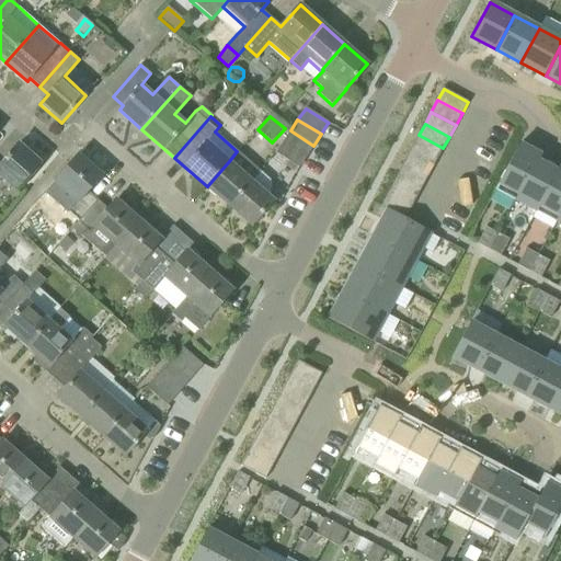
[(283,141),(306,157),(313,146),(290,130),(283,141)]
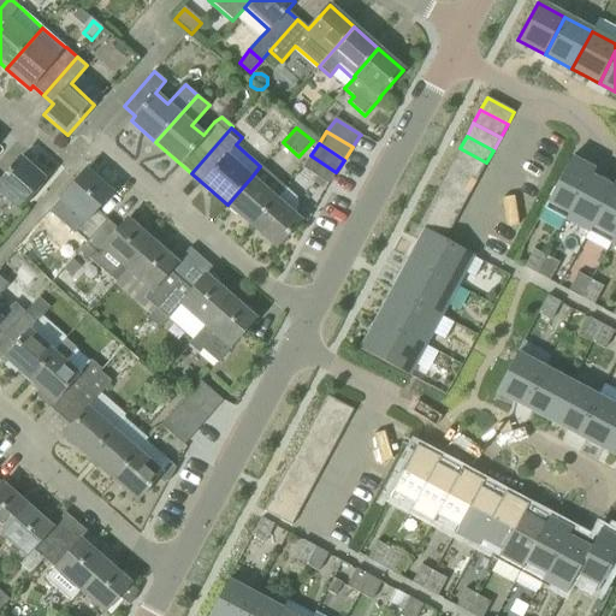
[(460,148),(452,161),(480,176),(486,163),(460,148)]
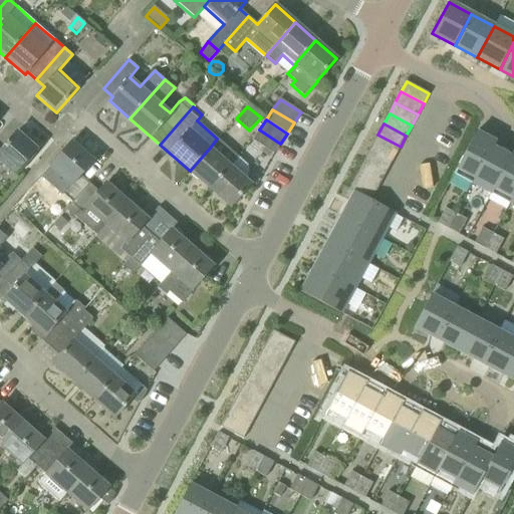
[(274,154),(280,144),(259,130),(253,140),(274,154)]
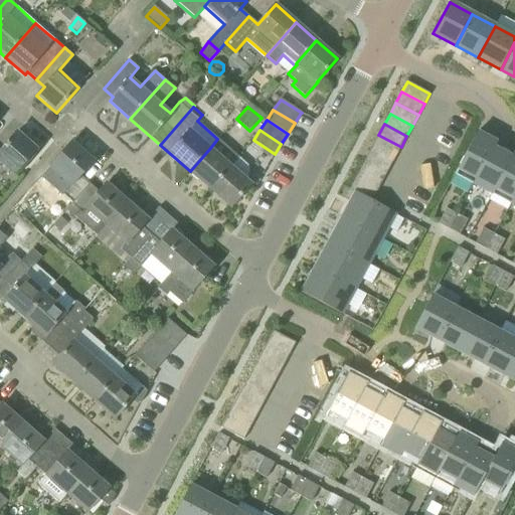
[(0,151),(0,161),(15,175),(37,149),(17,132),(0,151)]
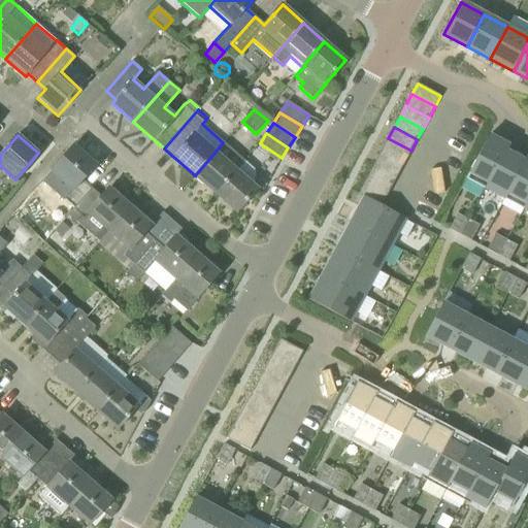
[(466,178),(467,178),(469,174),(488,184),(506,150),(508,145),(489,135),(466,178)]
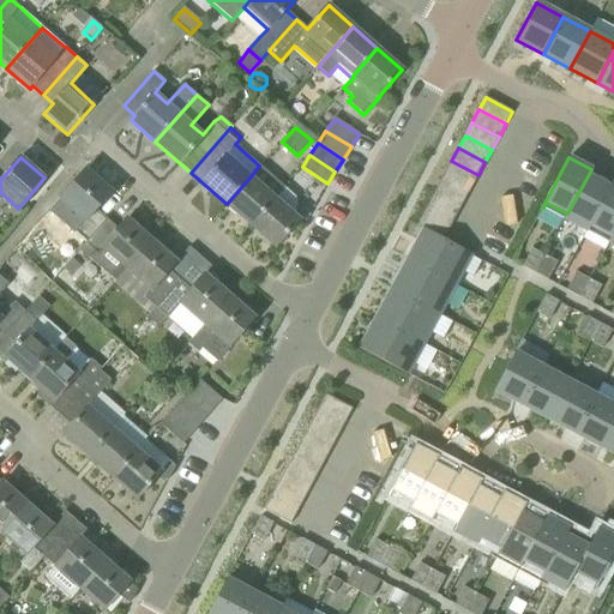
[(451,161),(445,174),(471,188),(479,175),(451,161)]
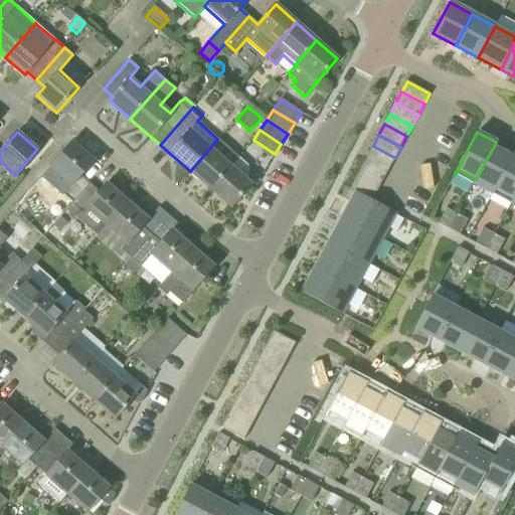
[(72,143),(50,168),(70,187),(62,195),(71,203),(72,204),(73,204),(90,185),(80,176),(94,161),(72,143)]
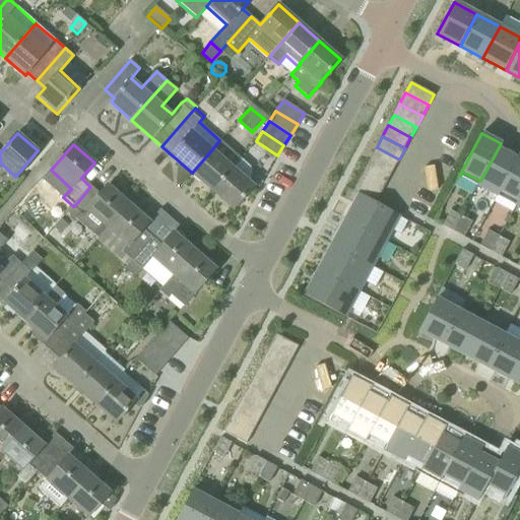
[(377,147),(371,158),(393,170),(399,159),(377,147)]
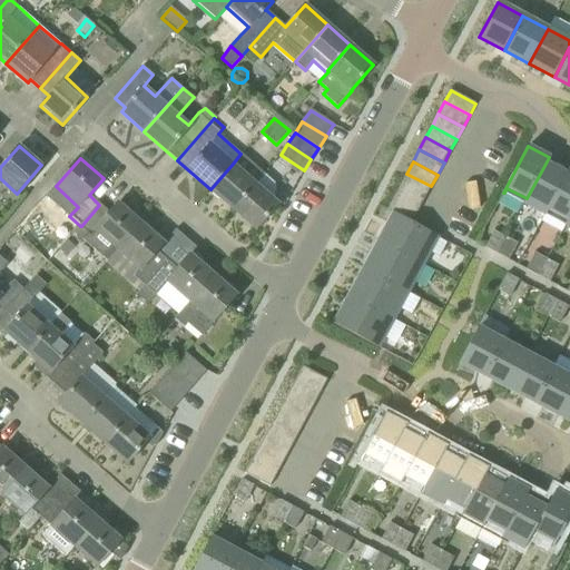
[(527,198),(524,204),(544,215),(547,210),(567,173),(547,161),(527,198)]
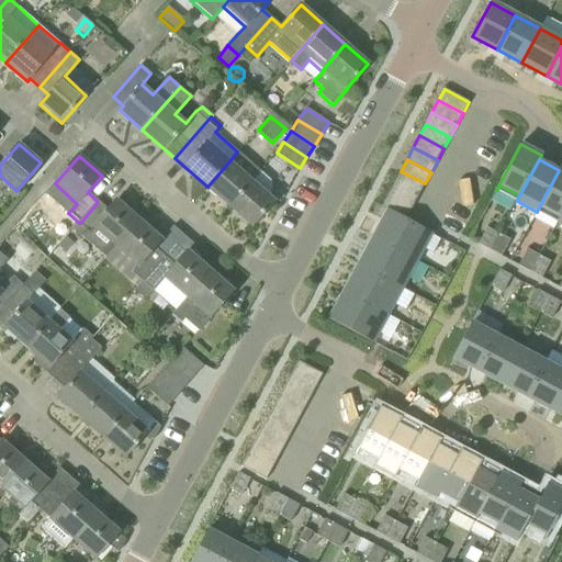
[(229,161),(208,187),(229,206),(253,180),(229,161)]
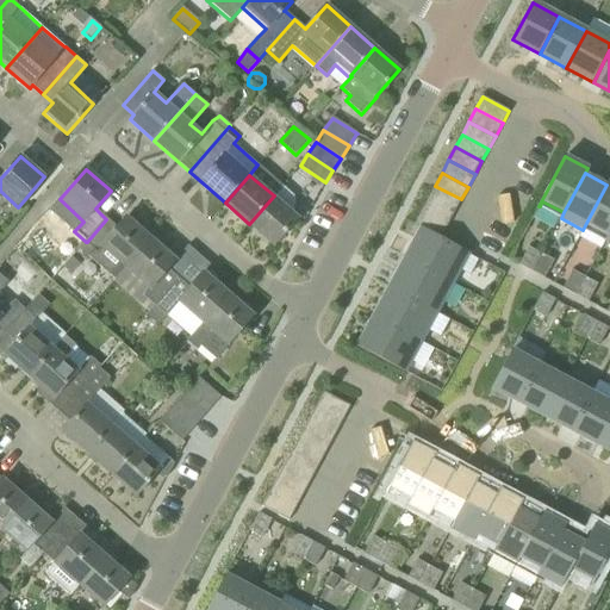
[(607,185),(585,225),(607,237),(609,231),(609,180),(607,185)]
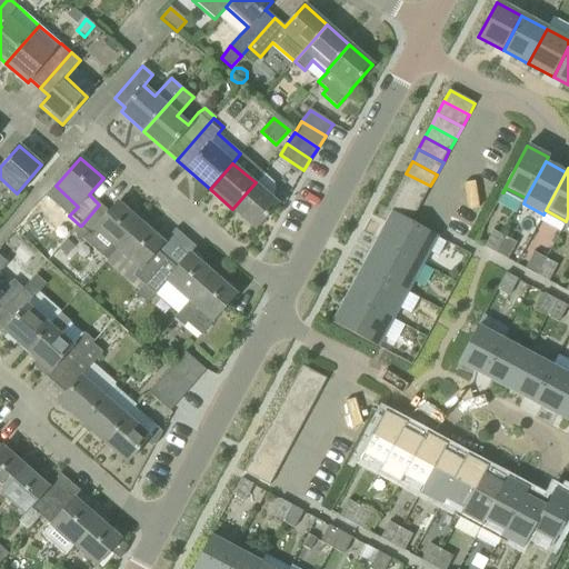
[(256,182),(232,209),(256,229),(278,203),(273,200),(276,197),(277,193),(277,190),(275,183),(263,173),(256,182)]
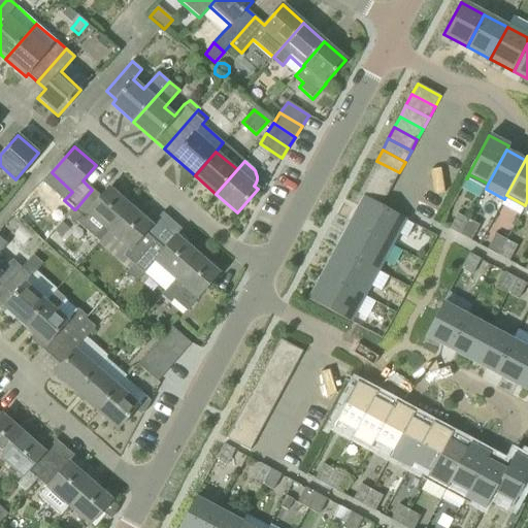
[(376,161),(370,171),(393,184),(399,172),(376,161)]
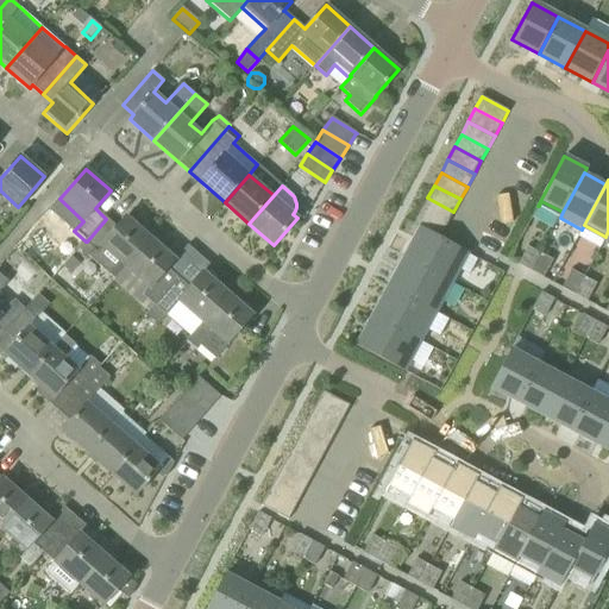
[(427,198),(420,211),(447,225),(453,212),(427,198)]
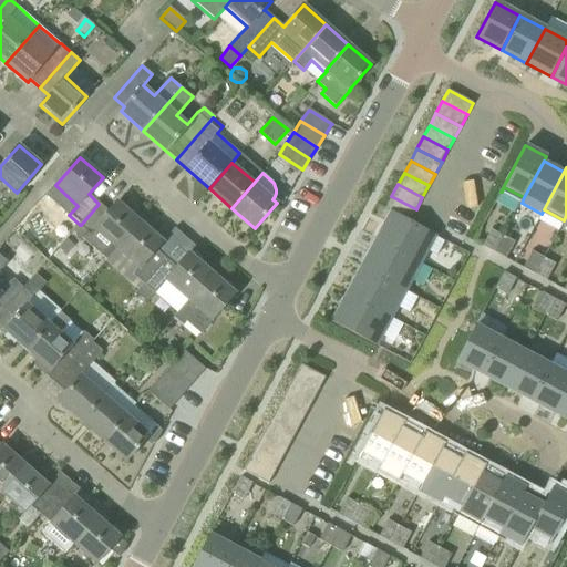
[(391,196),(385,208),(410,222),(416,209),(391,196)]
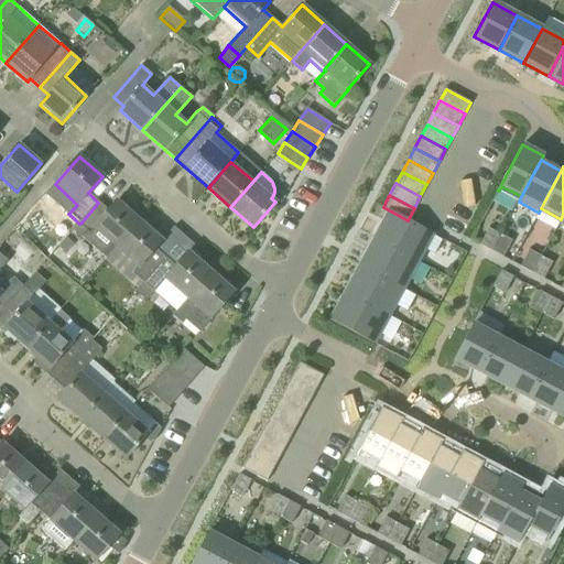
[(78,223),(71,232),(78,240),(87,230),(89,232),(93,229),(115,249),(116,248),(139,220),(117,201),(108,210),(98,203),(80,224),(79,224),(78,223)]
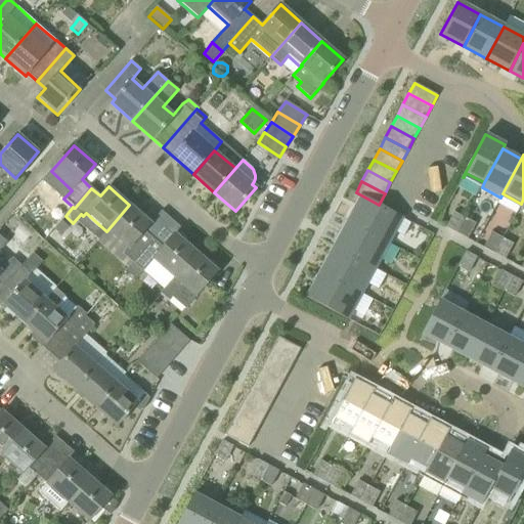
[(347,221),(343,228),(385,251),(395,231),(390,229),(397,215),(379,205),(356,192),(350,203),(356,206),(359,207),(351,223),(347,221)]
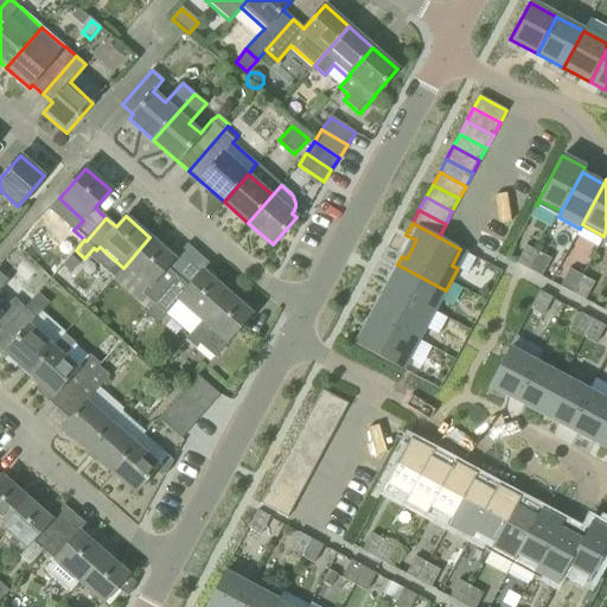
[(125,267),(123,268),(147,288),(142,294),(153,304),(154,305),(197,255),(186,246),(174,260),(149,237),(125,267)]
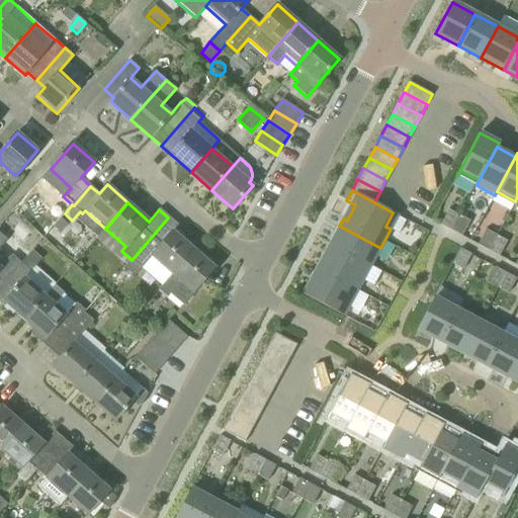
[(441,225),(451,231),(459,216),(449,209),(441,225)]
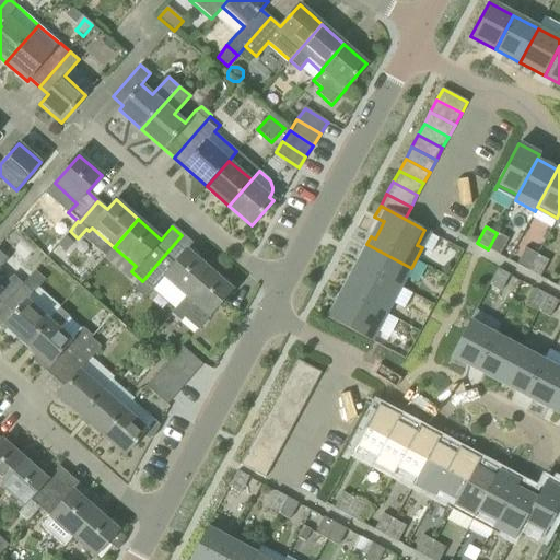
[(497,233),(488,249),(500,256),(509,240),(497,233)]
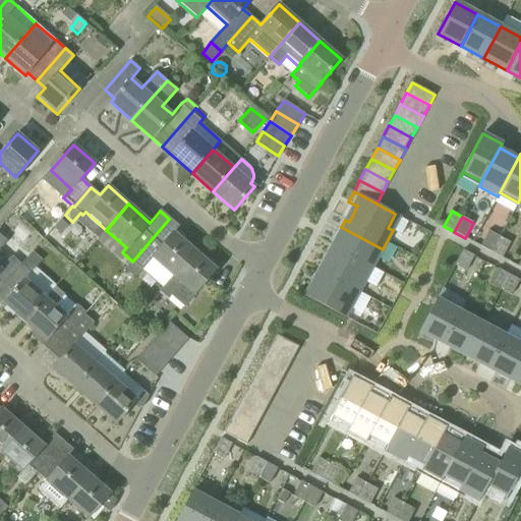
[(126,266),(124,269),(134,278),(141,270),(151,258),(172,277),(174,275),(174,276),(194,251),(174,233),(179,227),(169,219),(132,262),(128,267),(126,266)]
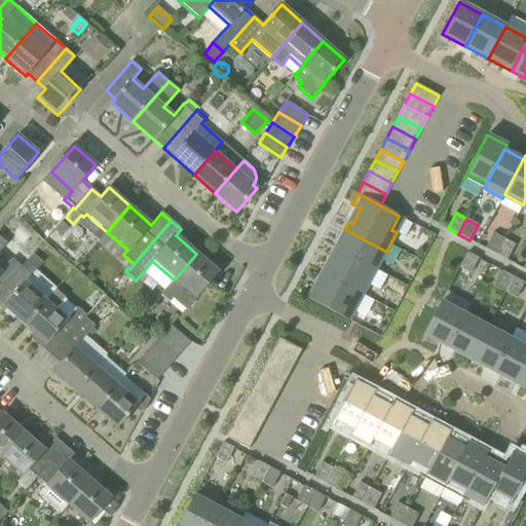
[(335,247),(332,252),(374,274),(386,252),(344,229),(344,231),(347,233),(338,249),(335,247)]
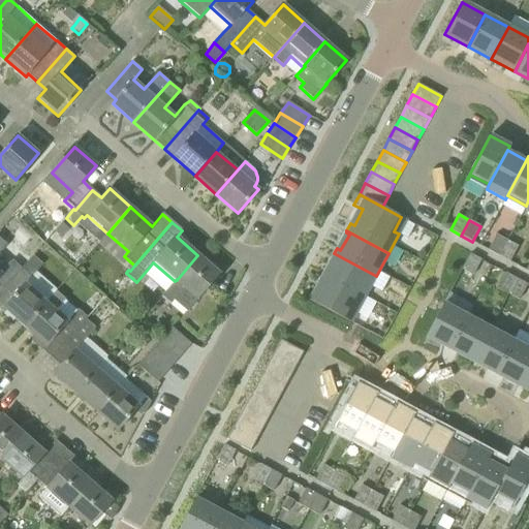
[(496,235),(488,250),(499,256),(507,241),(496,235)]
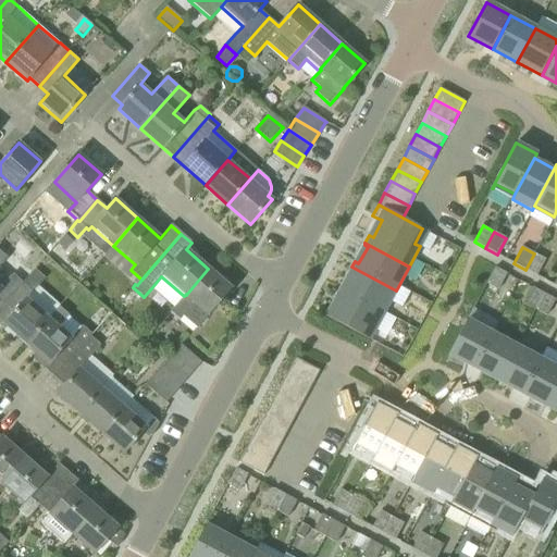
[(0,310),(24,283),(15,275),(14,274),(2,287),(0,285),(0,264),(8,257),(0,250),(0,310)]
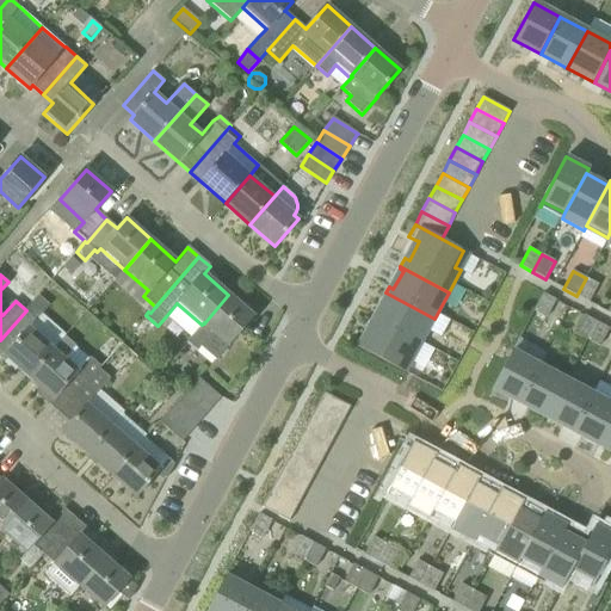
[(586,278),(576,296),(590,302),(599,284),(586,278)]
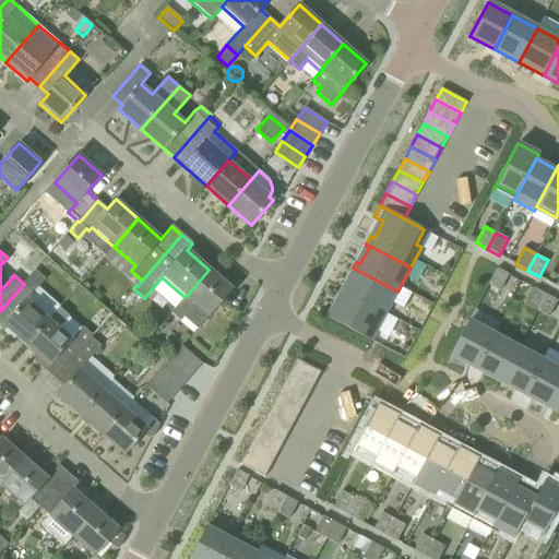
[(342,288),(340,293),(384,317),(397,292),(353,268),(352,272),(355,274),(346,290),(342,288)]
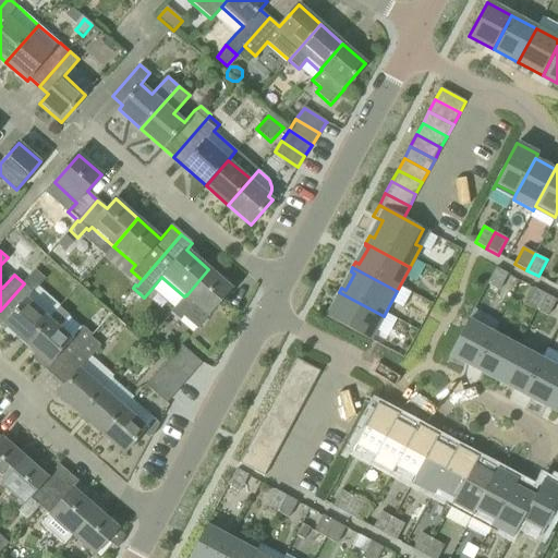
[(508,274),(496,268),(487,283),(499,290),(508,274)]
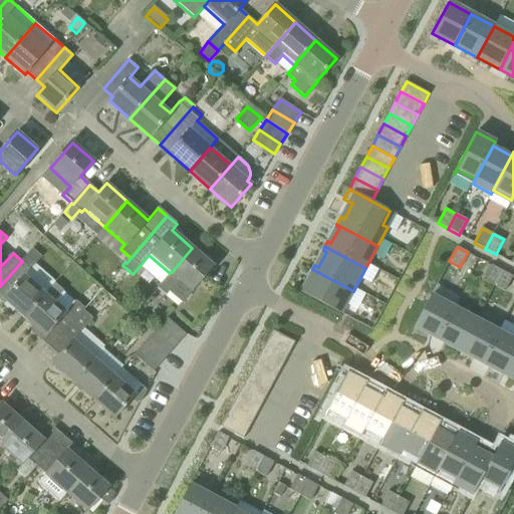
[(166,295),(169,291),(182,303),(194,290),(193,289),(213,266),(192,248),(172,272),(172,271),(158,287),(166,295)]
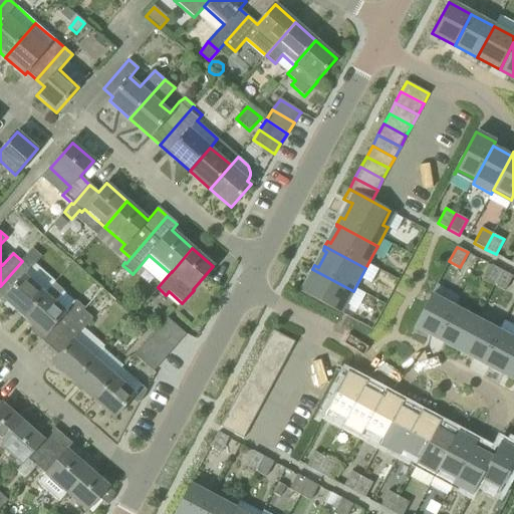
[(22,261),(0,286),(0,300),(2,302),(4,299),(25,317),(46,293),(54,284),(56,282),(36,264),(31,270),(22,261)]
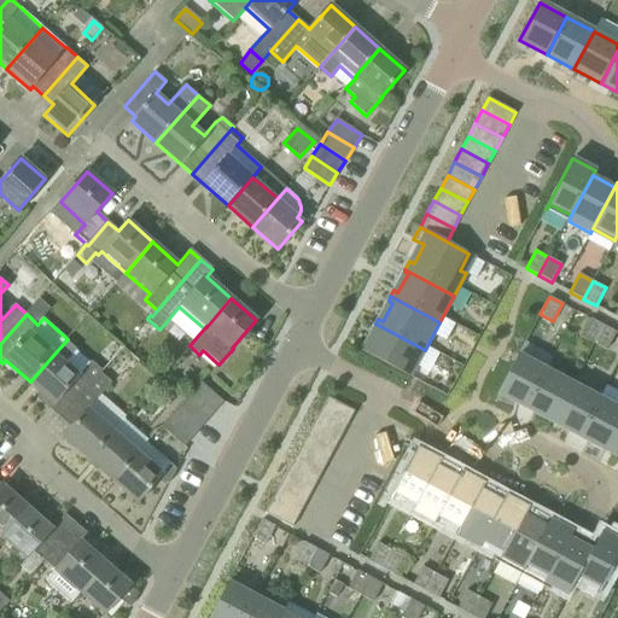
[(594,343),(604,326),(590,319),(582,337),(594,343)]
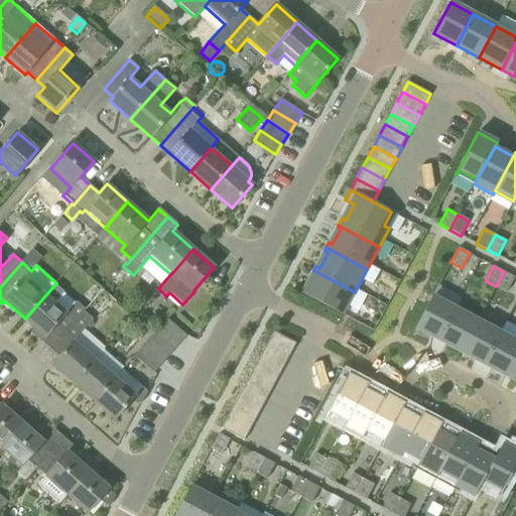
[(313,279),(305,294),(343,314),(355,292),(313,270),(310,275),(310,277),(313,279)]
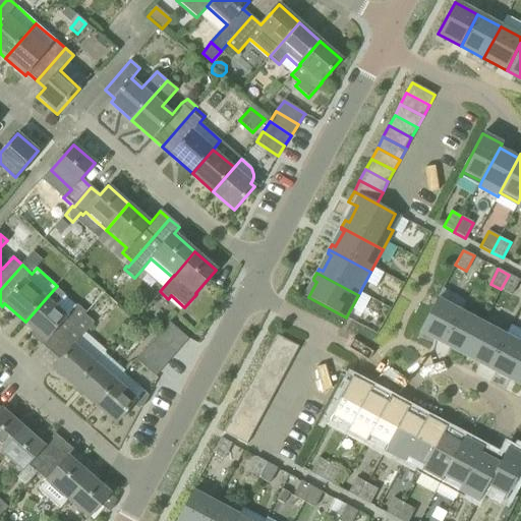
[(520,280),(509,275),(501,289),(512,295),(520,280)]
